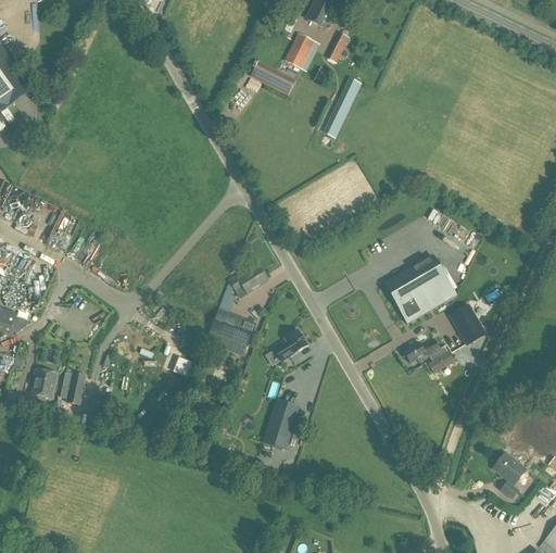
[(315,0),(306,17),(325,26),(338,0),(315,0)]
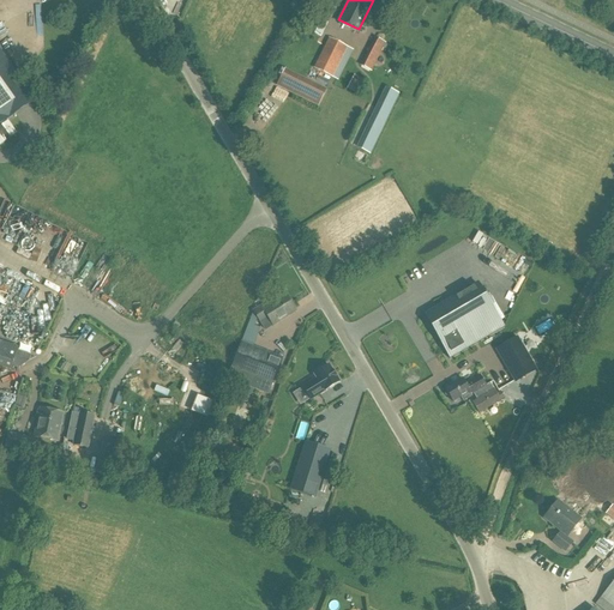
[(330,35),(314,65),(331,73),(347,43),(330,35)]
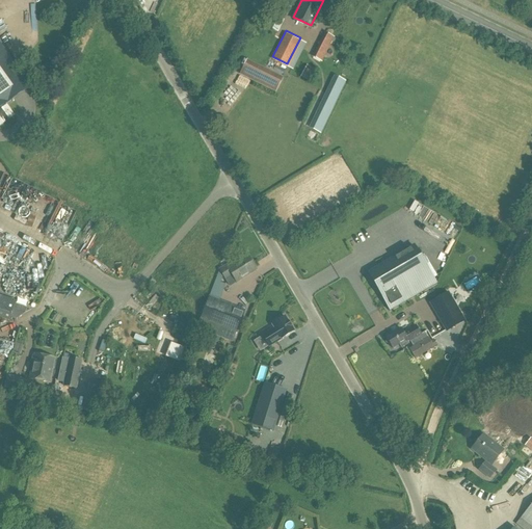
[(334,34),(326,30),(325,30),(322,34),(331,38),(334,34)]
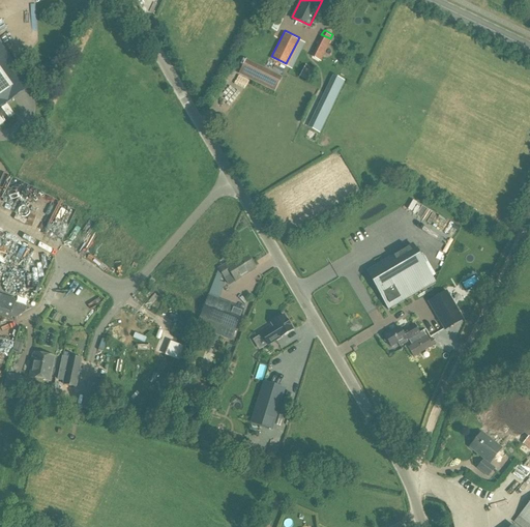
[(0,42),(0,105),(29,84),(0,42)]
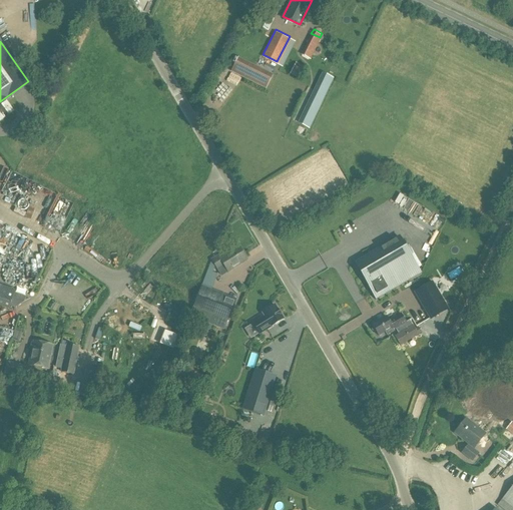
[(311,55),(315,48),(306,43),(302,50),(301,52),(310,57),(311,55)]
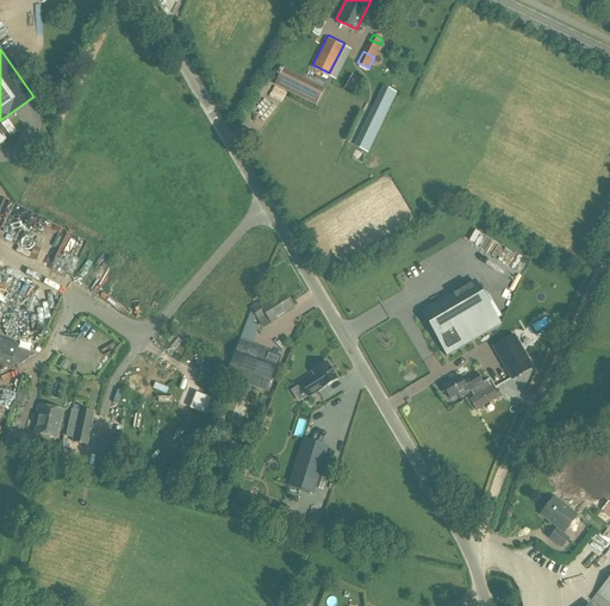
[(282,66),(275,82),(317,102),(325,87),(282,66)]
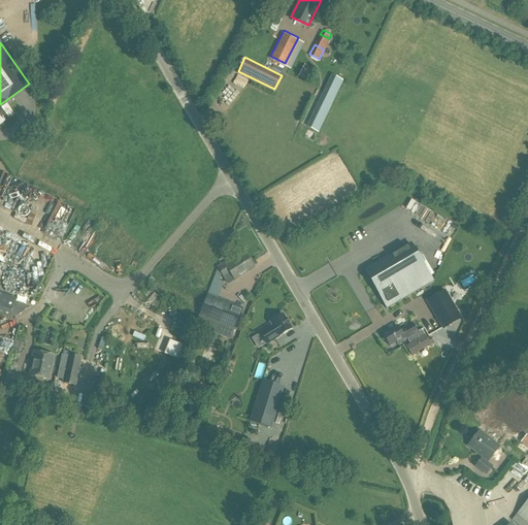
[(304,62),(299,73),(307,78),(314,67),(304,62)]
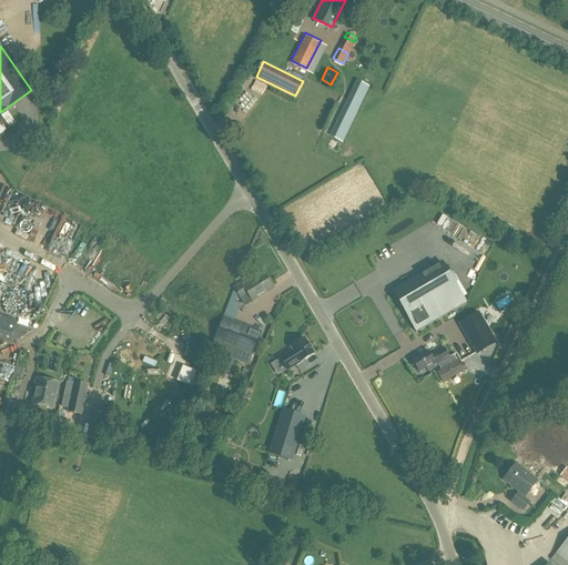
[(357,79),(331,134),(342,140),(368,84),(357,79)]
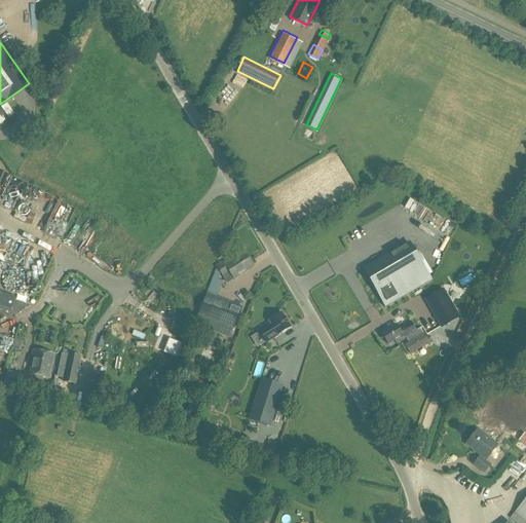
[(28,185),(24,197),(30,199),(35,187),(28,185)]
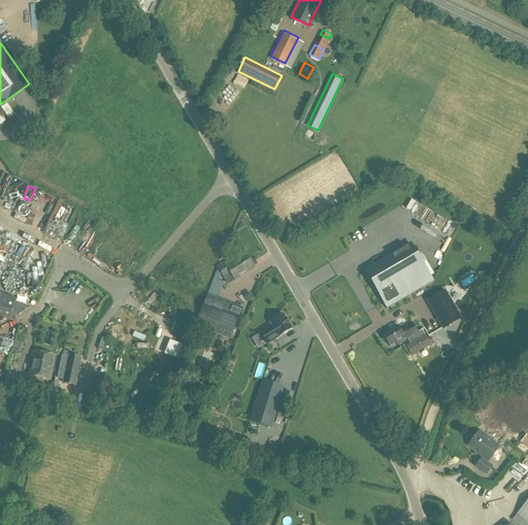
[(64,220),(68,208),(63,206),(59,218),(64,220)]
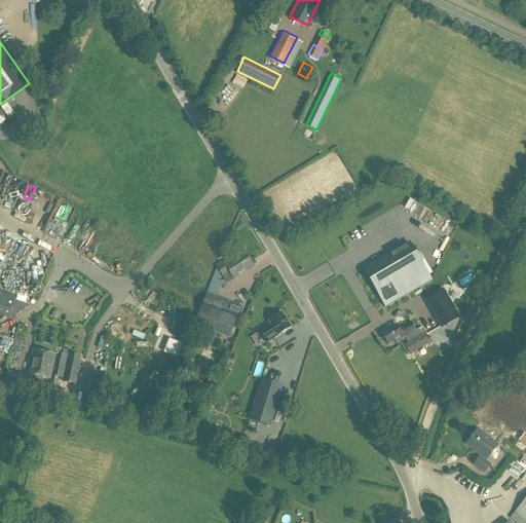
[(41,230),(39,234),(47,238),(49,234),(41,230)]
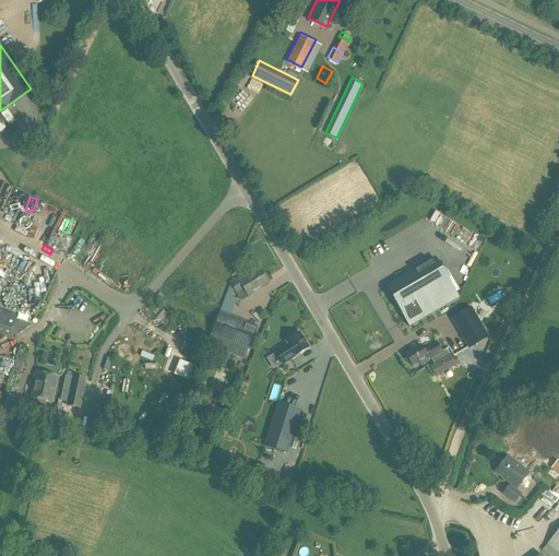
[(393,281),(387,285),(389,288),(408,322),(409,322),(408,323),(409,324),(459,295),(458,295),(436,257),(431,259),(431,258),(430,259),(430,260),(416,268),(415,268),(415,269),(393,281)]
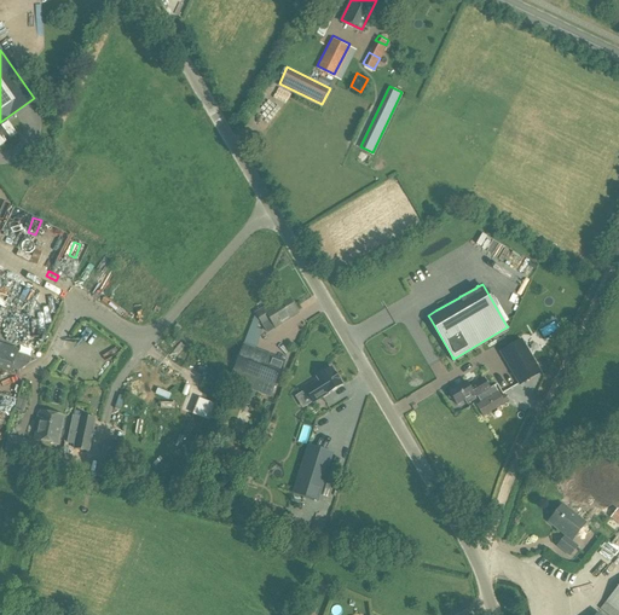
[(288,293),(256,312),(260,318),(262,321),(270,318),(275,325),(299,311),(288,293)]
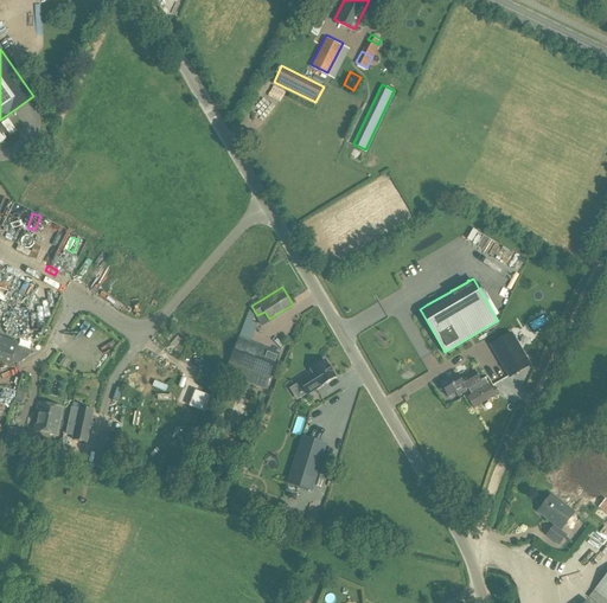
[(18,292),(21,303),(31,300),(27,289),(18,292)]
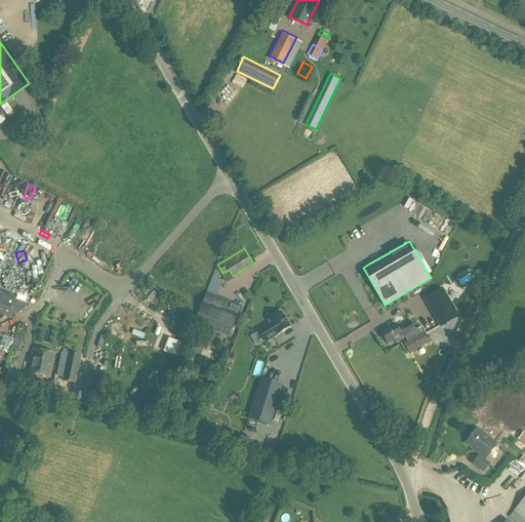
[(12,259),(7,269),(14,273),(19,264),(12,259)]
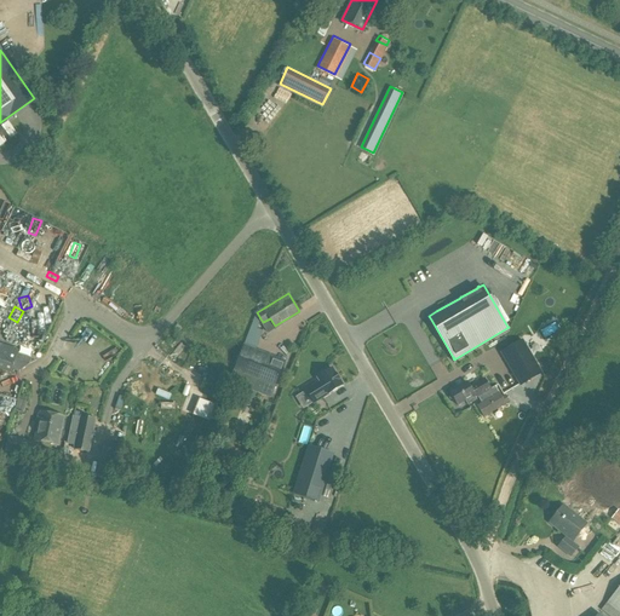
[(256,312),(244,344),(256,349),(263,329),(258,327),(260,318),(257,312),(256,312)]
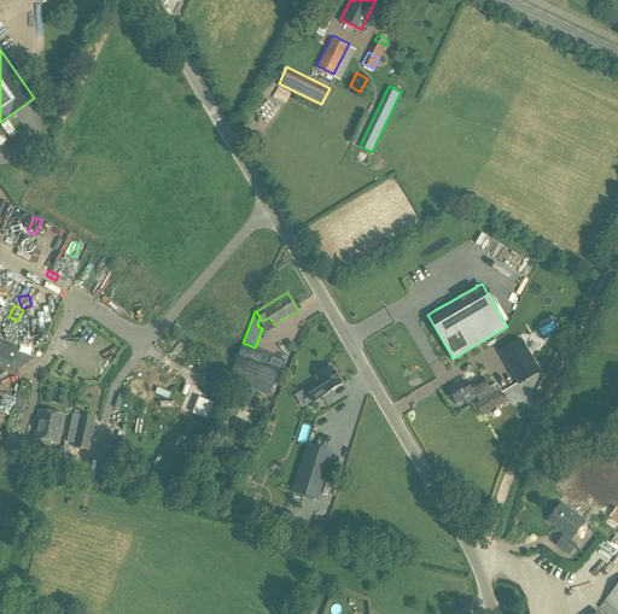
[(509,343),(500,349),(507,363),(518,381),(519,381),(540,369),(520,337),(509,343)]
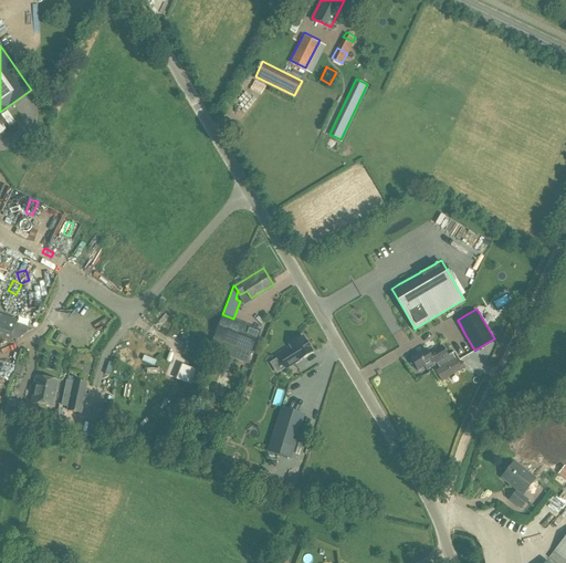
[(0,311),(0,335),(9,339),(10,335),(17,337),(27,331),(30,322),(0,311)]
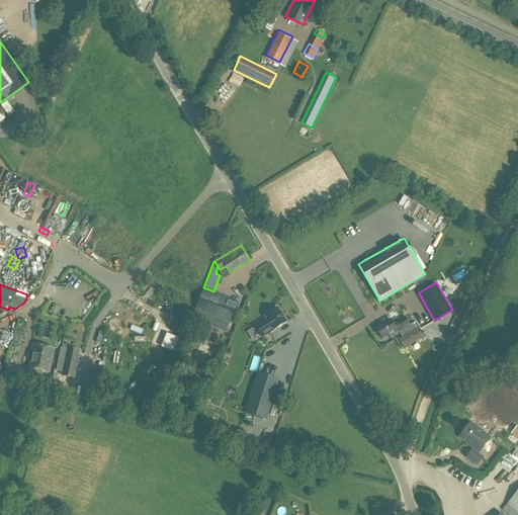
[(203,287),(192,318),(221,328),(225,319),(230,321),(238,302),(213,291),(203,287)]
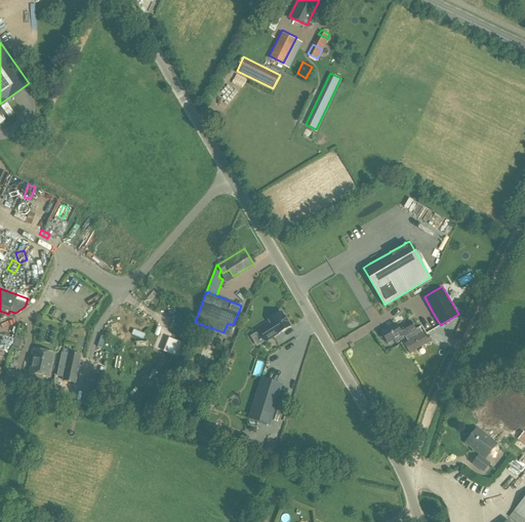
[(267,324),(259,329),(266,339),(274,334),(277,332),(289,324),(283,314),(281,311),(269,318),(271,321),(267,324)]
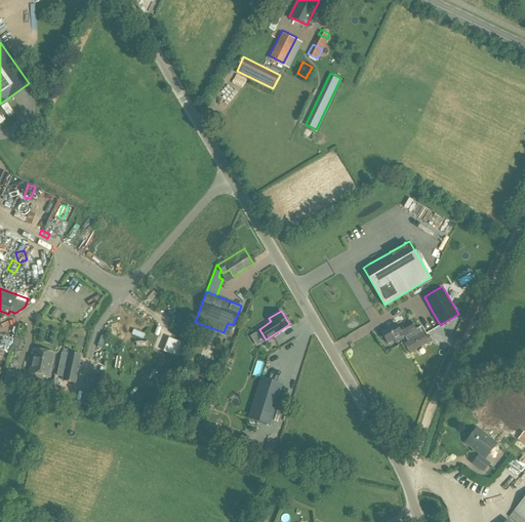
[(393,326),(385,331),(389,338),(393,347),(398,345),(400,349),(415,340),(412,335),(414,334),(409,326),(411,325),(406,317),(392,325),(393,326)]
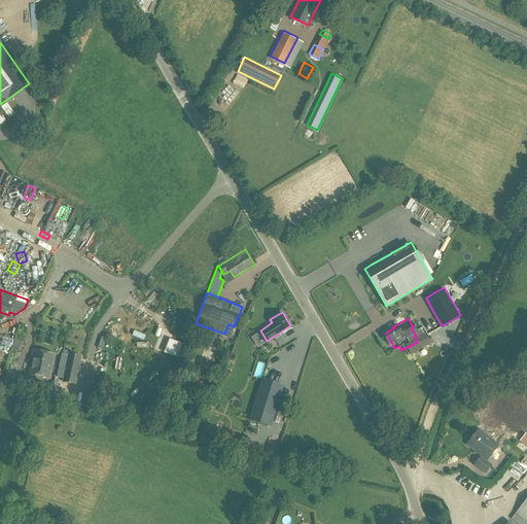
[(401,350),(400,351),(403,356),(407,362),(415,357),(424,351),(418,341),(417,342),(401,350)]
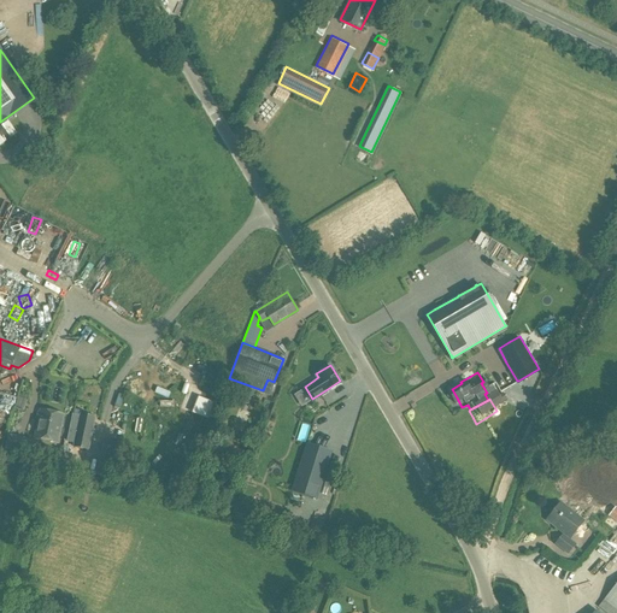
[(39,417),(34,436),(58,441),(64,412),(40,407),(40,410),(37,411),(37,414),(39,417)]
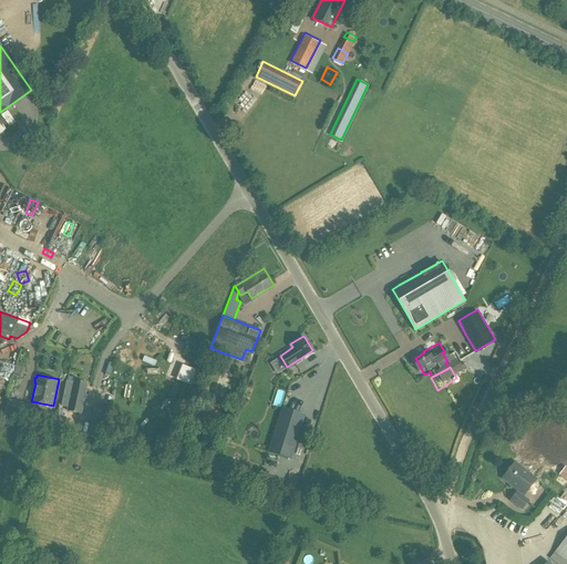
[(66,379),(62,403),(69,404),(68,409),(81,411),(88,382),(83,381),(82,379),(80,379),(78,380),(74,379),(73,380),(66,379)]
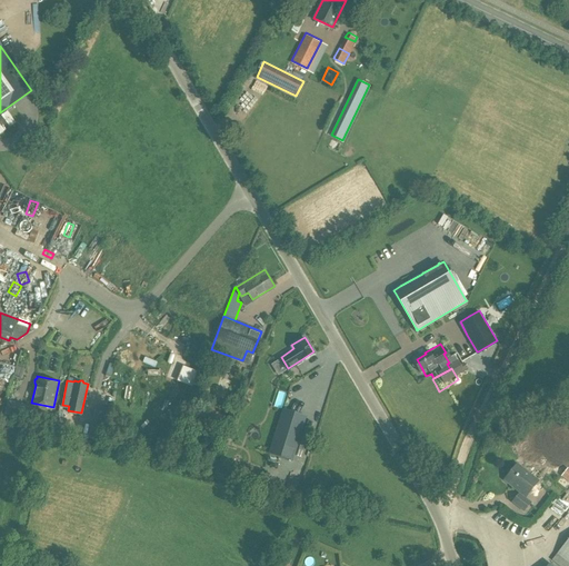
[(97,403),(89,436),(106,440),(113,407),(97,403)]
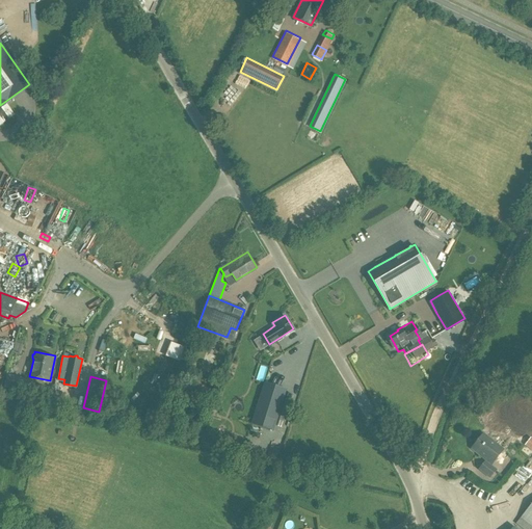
[(274,429),(287,389),(265,381),(254,423),(273,428),(274,429)]
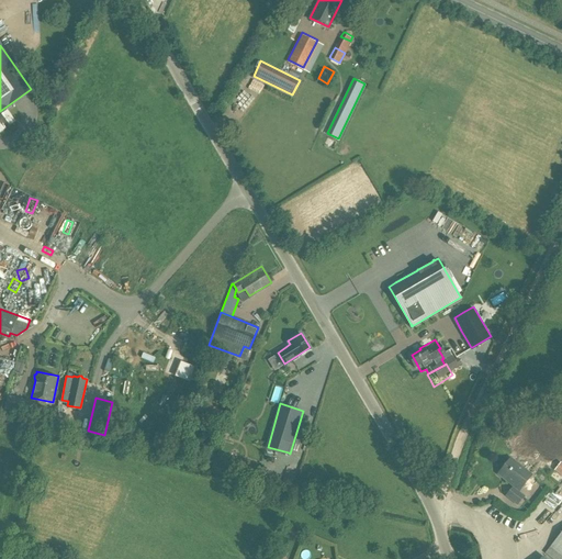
[(57,417),(55,425),(66,428),(68,421),(57,417)]
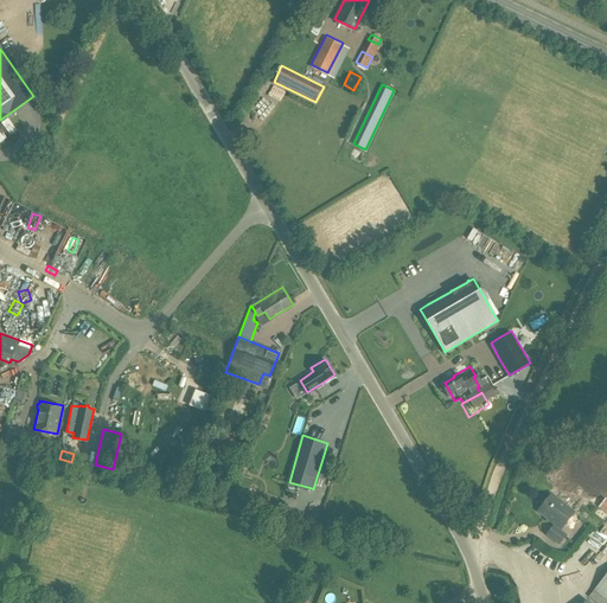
[(34,464),(30,480),(39,482),(44,467),(34,464)]
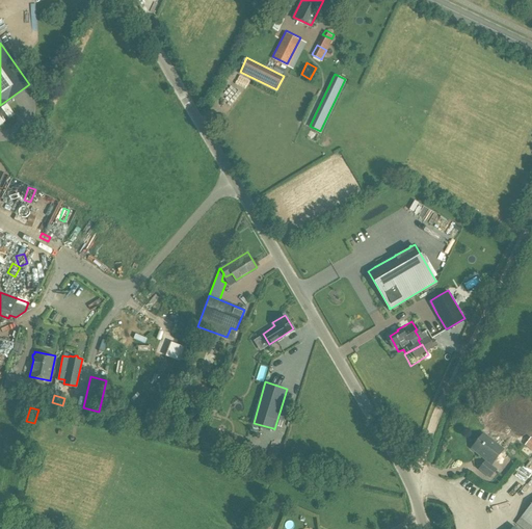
[(483,431),(472,447),(486,458),(479,467),(489,476),(496,468),(488,461),(489,460),(490,461),(502,447),(483,431)]
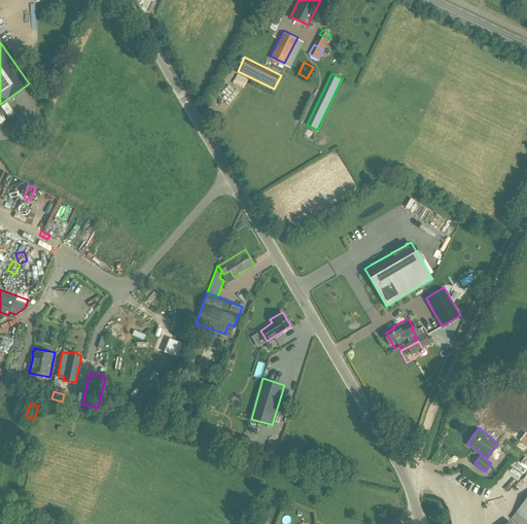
[(501,503),(507,495),(501,491),(496,500),(501,503)]
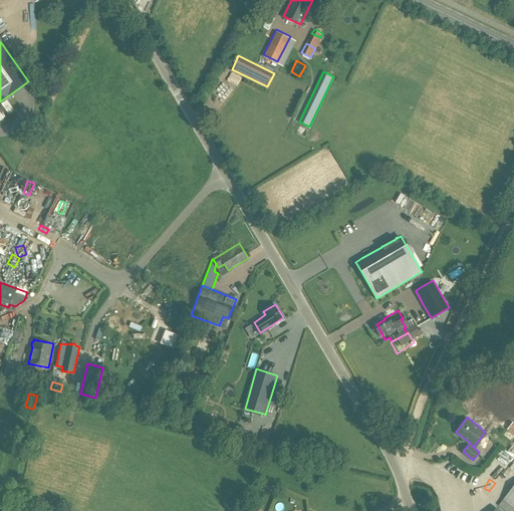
[(513,483),(503,498),(513,506),(513,483)]
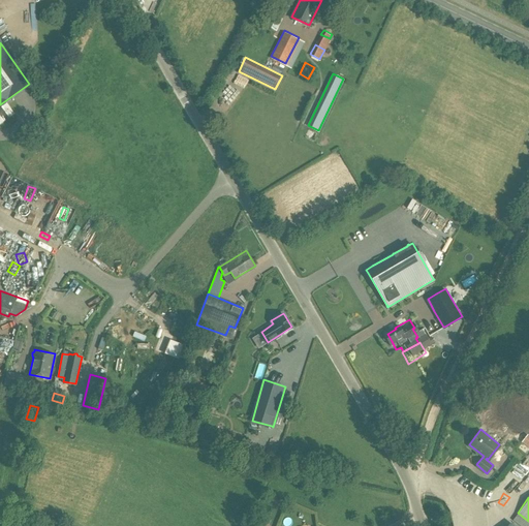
[(458,499),(452,501),(457,513),(462,511),(458,499)]
